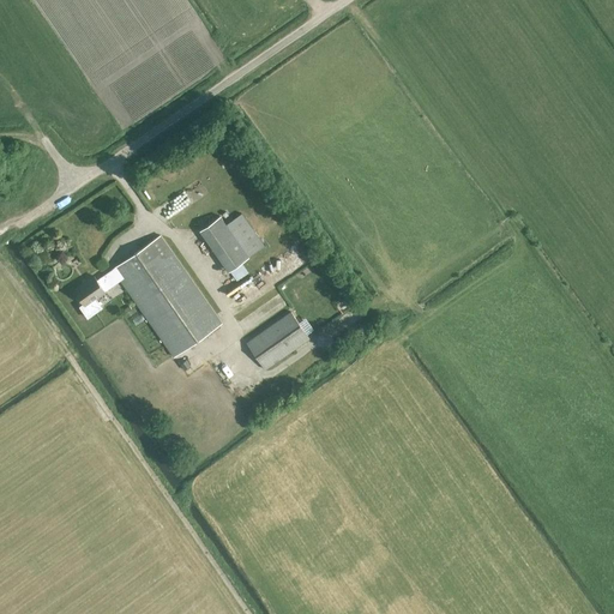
[(199,185),(205,197),(215,191),(208,180),(199,185)]
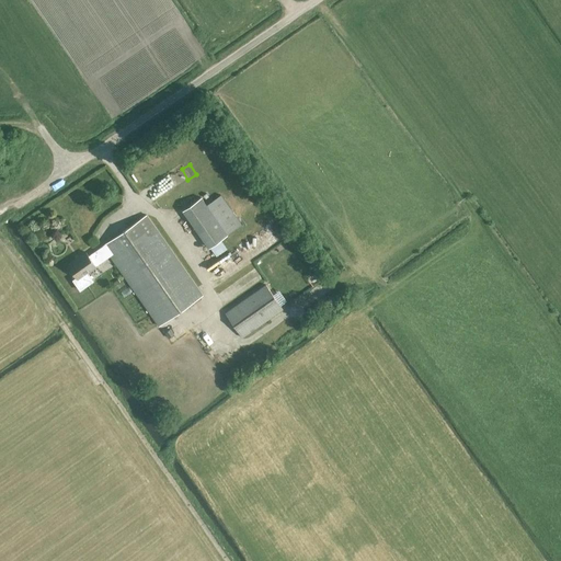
[(221,196),(207,206),(201,197),(183,210),(209,248),(227,235),(241,225),(221,196)]
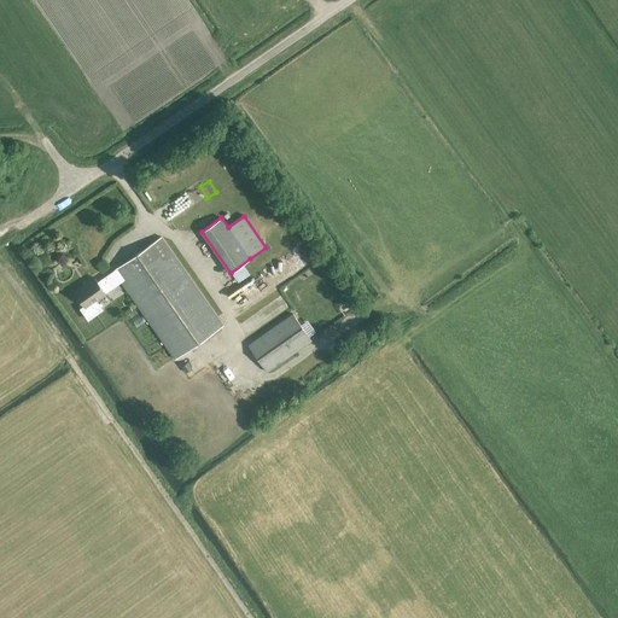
[(103,309),(97,299),(105,293),(103,290),(118,279),(175,359),(223,325),(162,237),(114,270),(114,272),(98,283),(94,278),(75,292),(83,304),(77,308),(87,320),(103,309)]
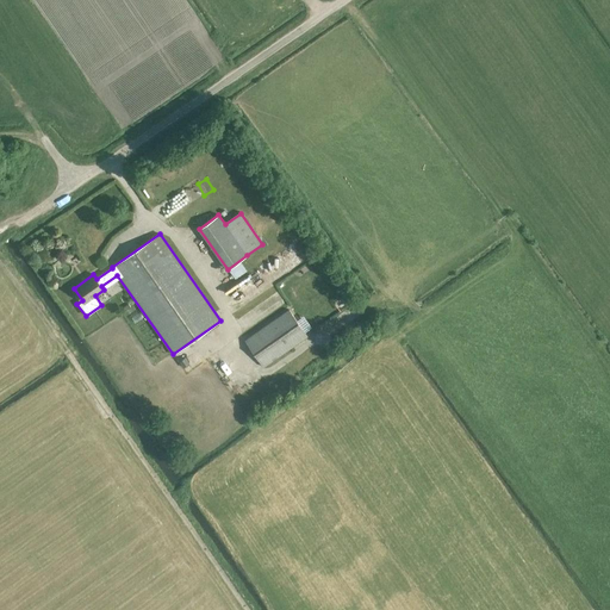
[(251,291),(279,272),(275,268),(287,260),(284,254),(246,281),(251,291)]
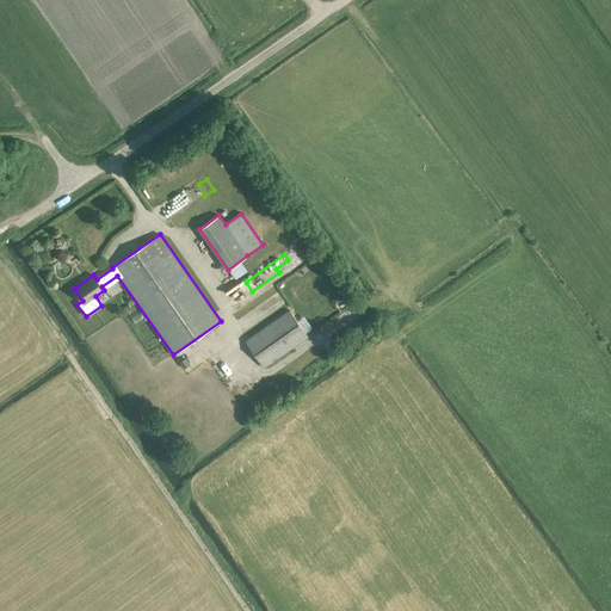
[(308,337),(289,310),(246,341),(265,368),(308,337)]
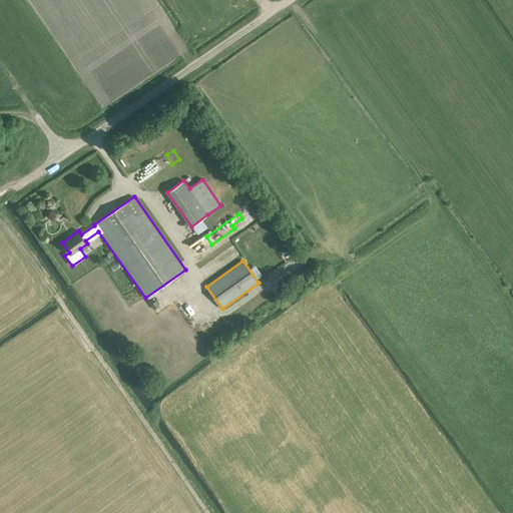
All buildings are outlined.
